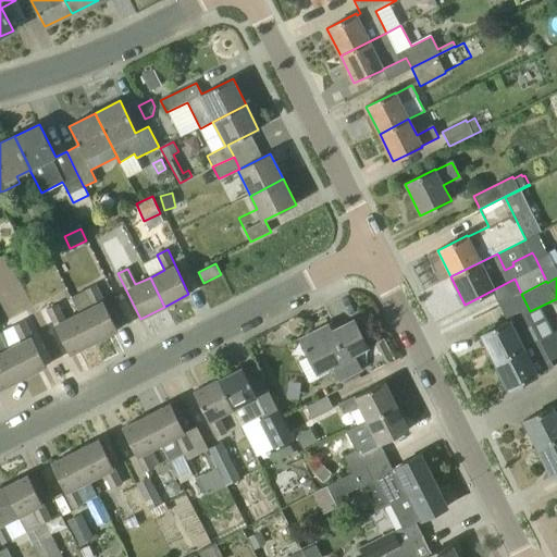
[(78,313),(94,342),(118,330),(95,285),(86,291),(94,306),(78,313)]
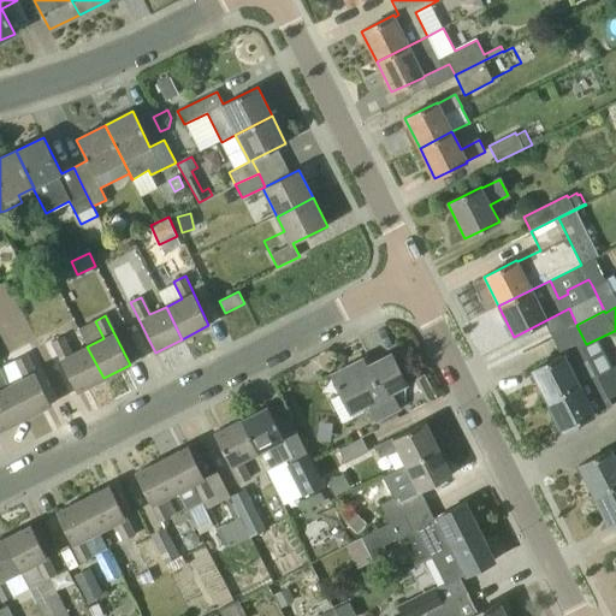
[(104,378),(87,347),(70,354),(61,337),(52,342),(77,391),(104,378)]
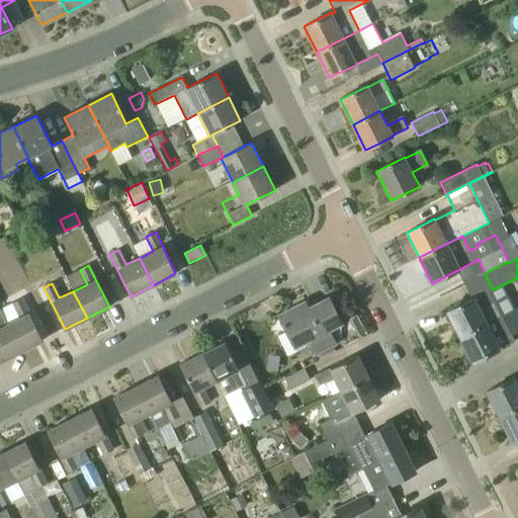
[(502,315),(490,291),(471,300),(470,299),(447,312),(459,337),(502,315)]
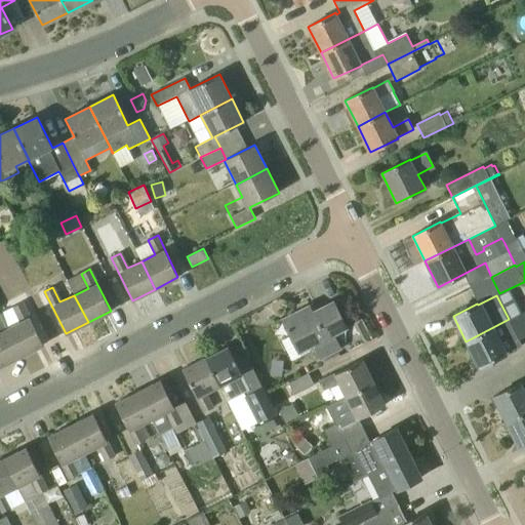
[(314,342),(322,358),(339,349),(333,334),(347,328),(333,301),(303,317),(299,311),(282,319),(290,335),(281,339),(292,361),(310,353),(314,342)]
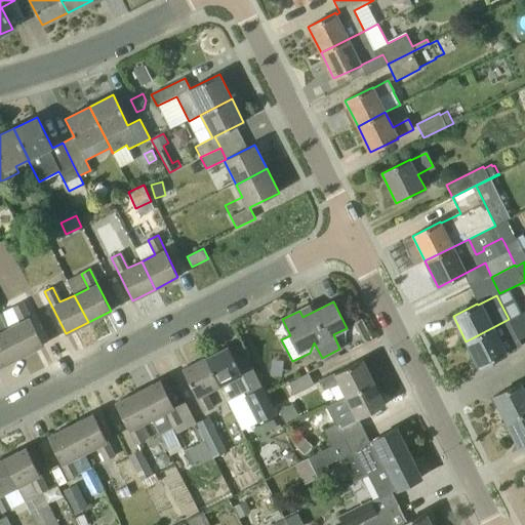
[(23,303),(13,308),(21,320),(6,327),(21,356),(43,345),(23,303)]
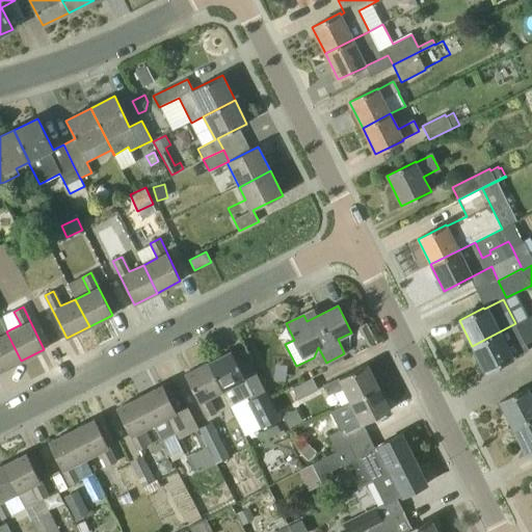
[(6,331),(2,322),(1,322),(0,318),(0,371),(21,361),(6,331)]
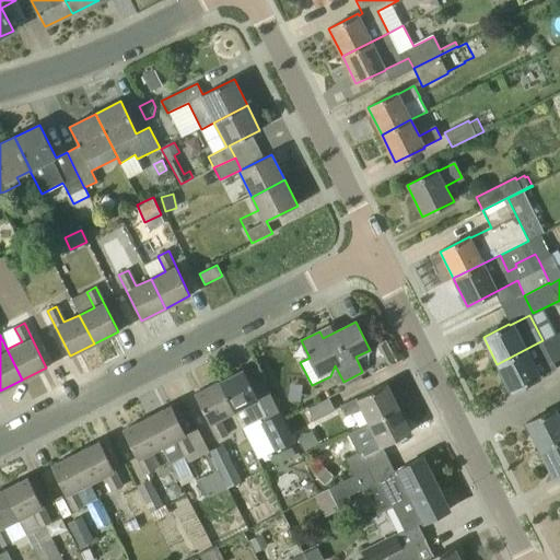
[(551,357),(550,357),(543,340),(497,364),(511,392),(540,377),(539,376),(557,368),(551,357)]
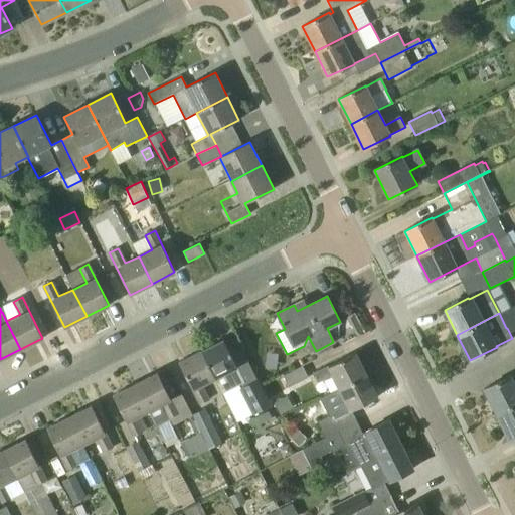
[(249,362),(238,368),(223,340),(202,351),(215,377),(214,377),(221,392),(238,383),(240,387),(239,388),(252,414),(271,404),(249,362)]
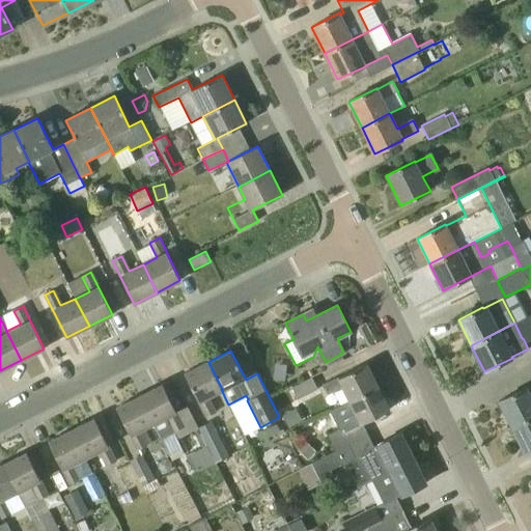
[(207,396),(221,389),(222,389),(208,362),(185,373),(206,416),(215,412),(207,396)]
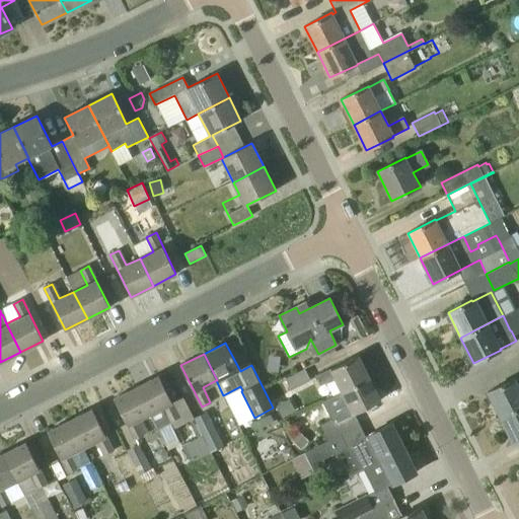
[(342,392),(369,378),(358,356),(316,377),(320,385),(336,378),(342,392)]
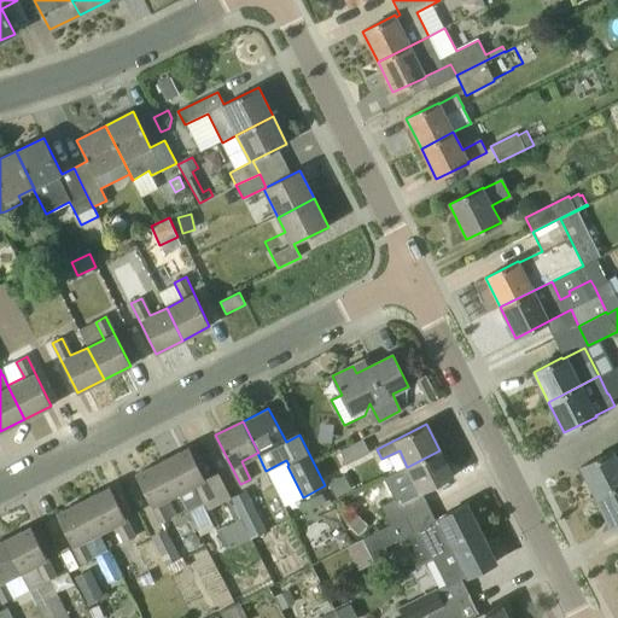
[(339,452),(347,465),(369,453),(362,439),(339,452)]
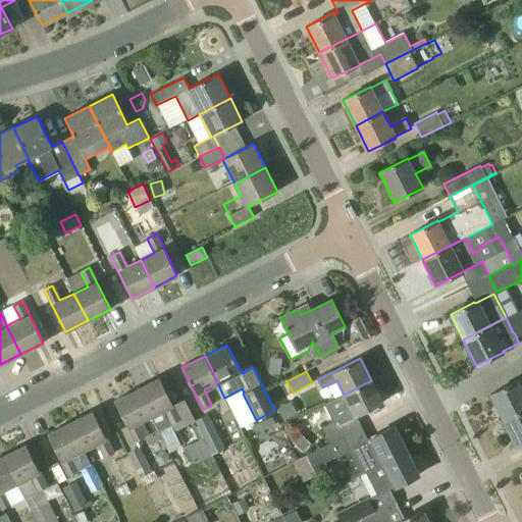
[(137,389),(151,417),(164,411),(171,425),(181,420),(159,378),(137,389)]
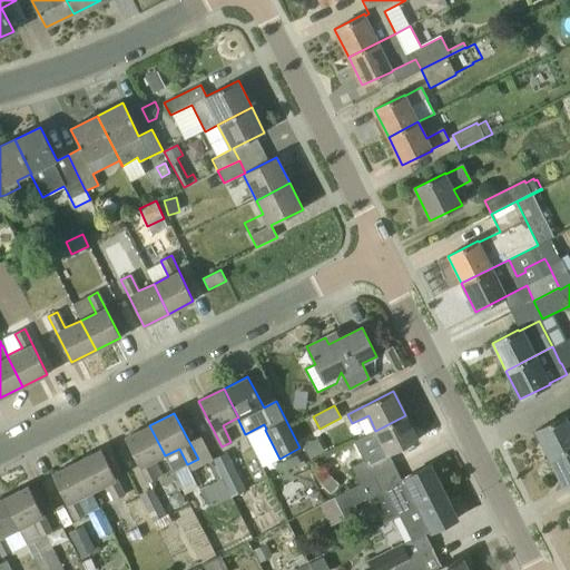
[(569,446),(569,414),(567,416),(566,415),(536,431),(549,458),(569,446)]
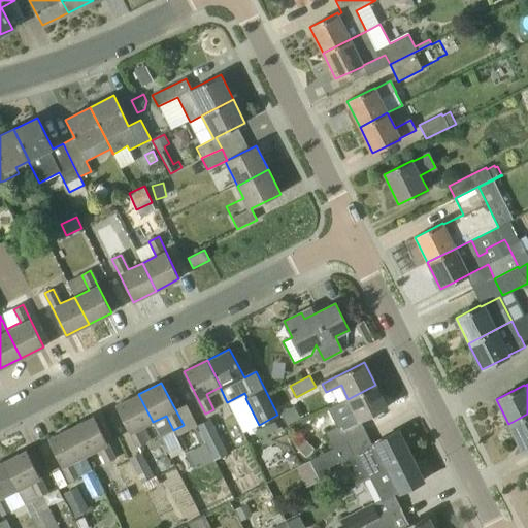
[(334,449),(348,442),(364,433),(358,422),(387,407),(375,385),(348,399),(355,413),(340,420),(342,424),(326,432),(334,449)]
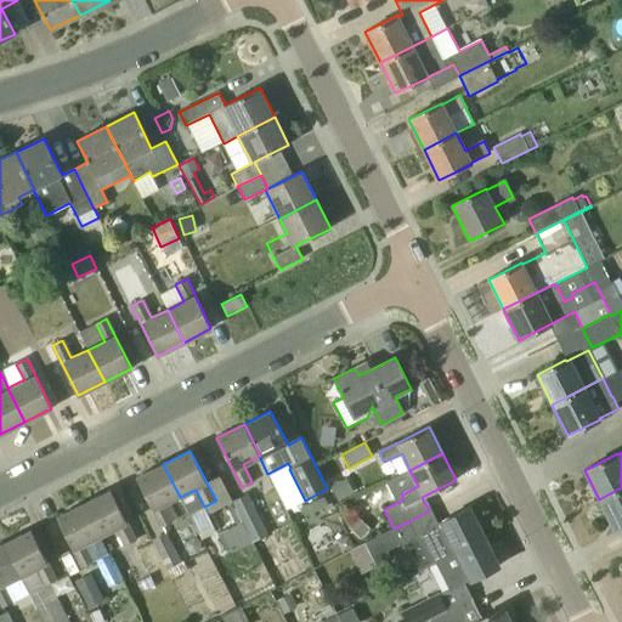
[(163,505),(180,497),(163,464),(136,478),(162,527),(171,522),(163,505)]
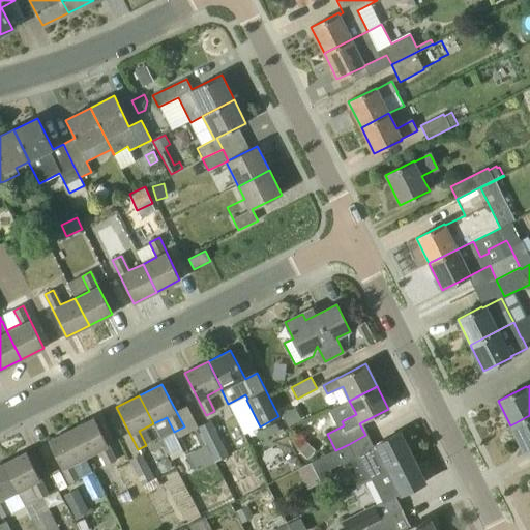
[(300,422),(293,409),(282,415),(288,429),(300,422)]
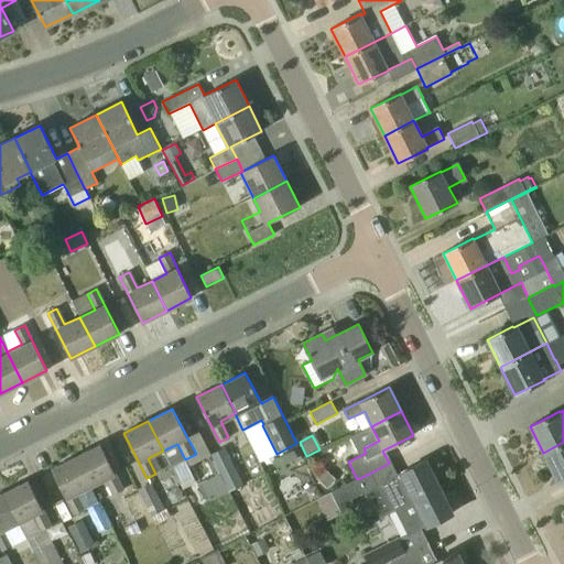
[(563,478),(563,442),(543,453),(557,481),(563,478)]
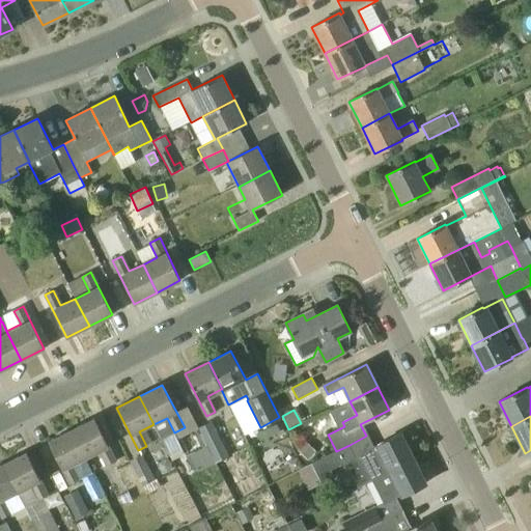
[(72,430),(85,458),(100,451),(107,467),(116,463),(94,419),(72,430)]
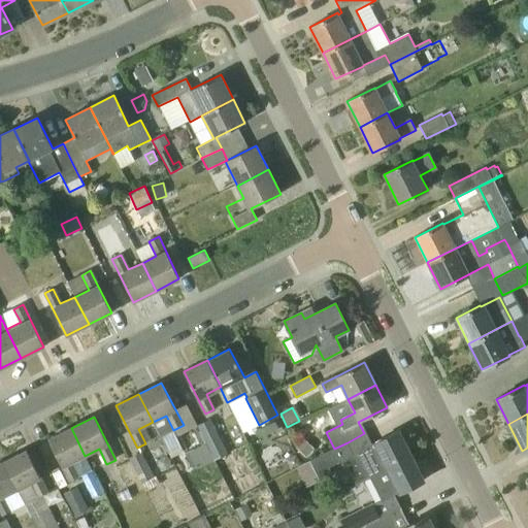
[(197,425),(206,443),(215,461),(227,455),(210,419),(197,425)]
